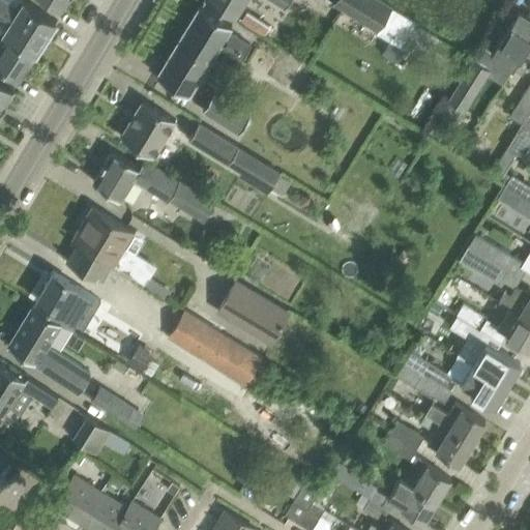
[(0,0),(0,5),(45,37),(56,20),(25,0),(23,0),(18,7),(5,0),(0,0)]
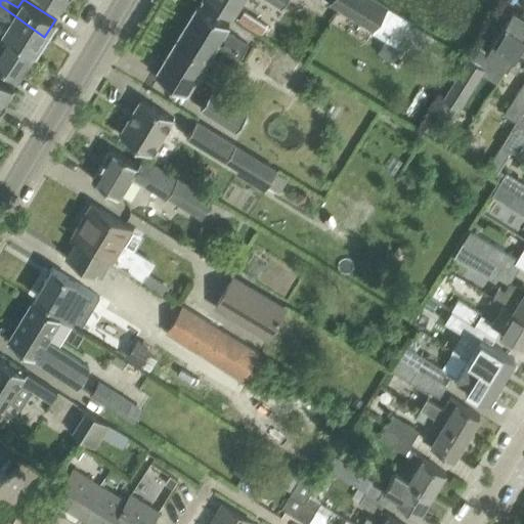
[(207,0),(233,15),(243,0),(268,0),(281,7),(286,0),(207,0)]
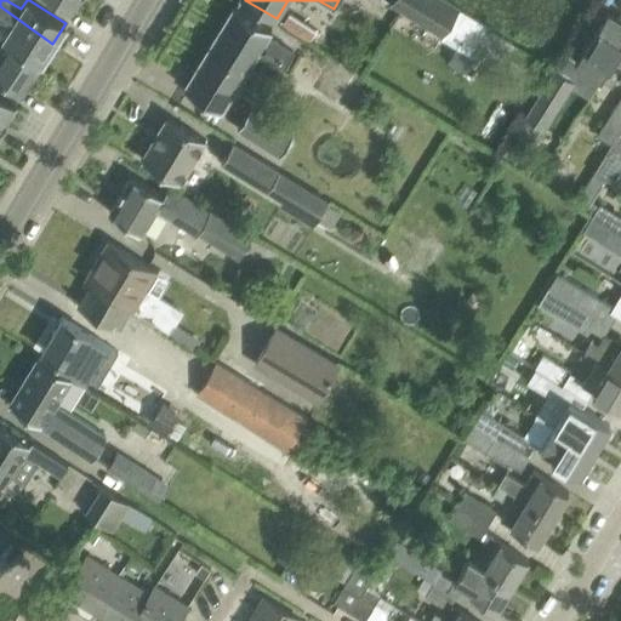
[(453,0),(393,0),(392,4),(444,36),(462,6),(453,0)]
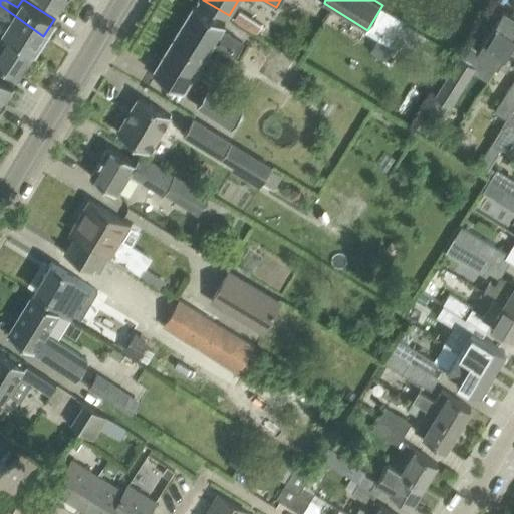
[(420,0),(407,20),(424,30),(425,29),(424,28),(441,0),(446,0),(460,8),(459,10),(467,15),(456,33),(469,41),(495,0),(420,0)]
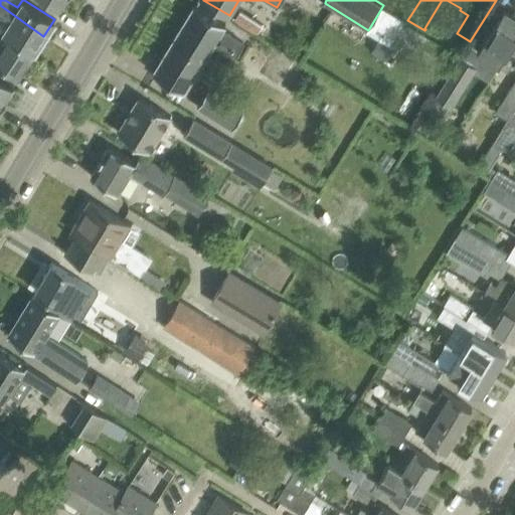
[(225,24),(194,4),(153,72),(185,92),(213,45),(234,58),(243,43),(222,30),(225,24)]
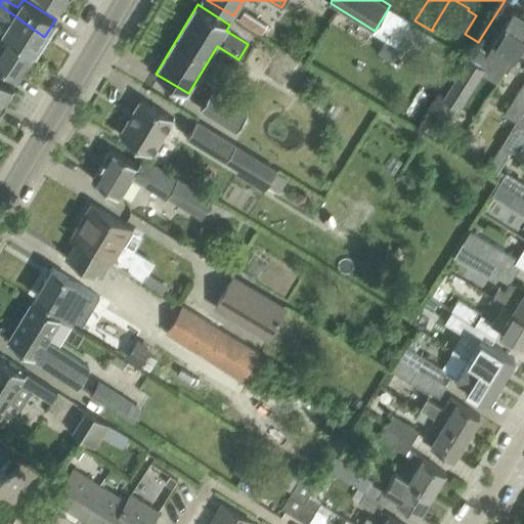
[(0,20),(7,26),(2,32),(35,53),(36,52),(35,52),(44,37),(0,5),(0,20)]
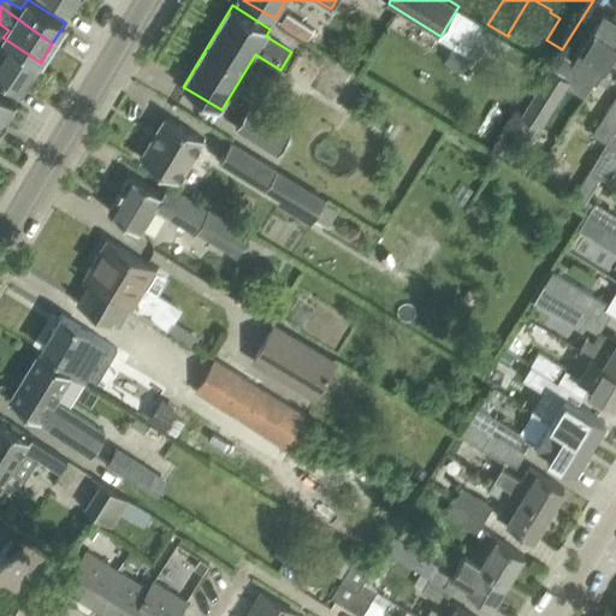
[(572,61),(596,77),(615,45),(615,12),(615,13),(612,18),(603,12),(572,61)]
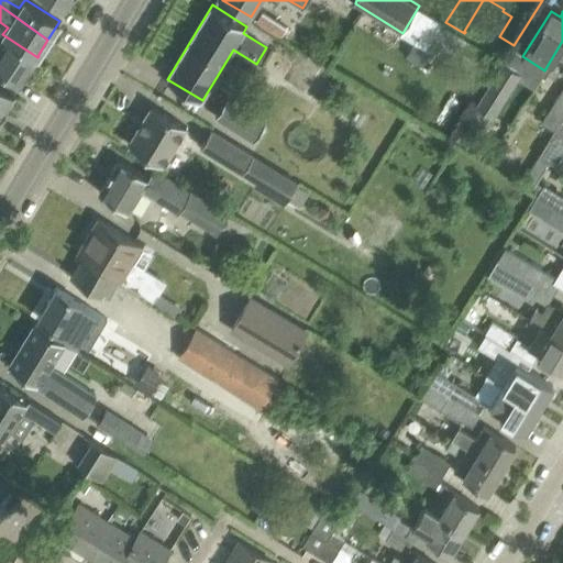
[(264,12),(257,21),(283,36),(288,26),(264,12)]
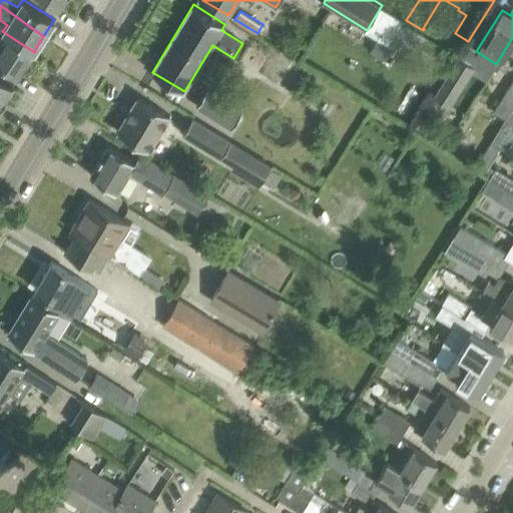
[(410,27),(404,37),(446,63),(453,53),(410,27)]
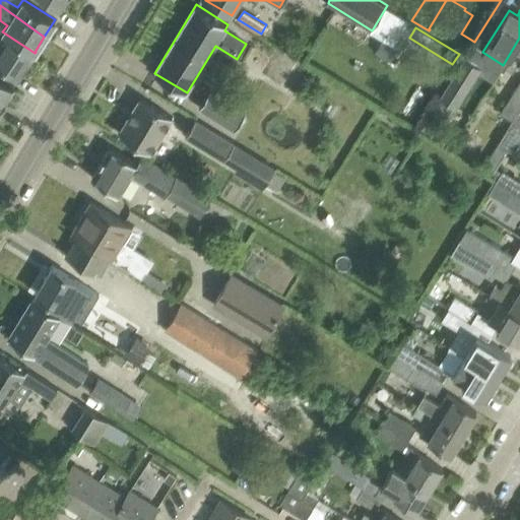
[(35,53),(2,31),(0,29),(0,65),(18,77),(35,53)]
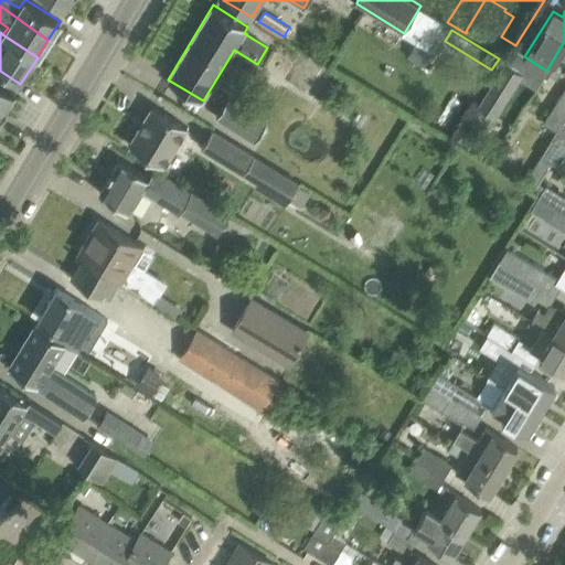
[(564,73),(564,41),(546,71),(558,78),(563,72),(564,73)]
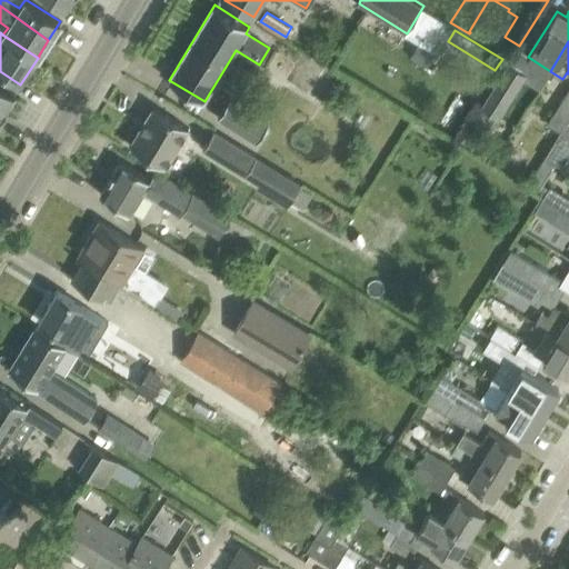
[(419,45),(411,57),(428,67),(436,55),(419,45)]
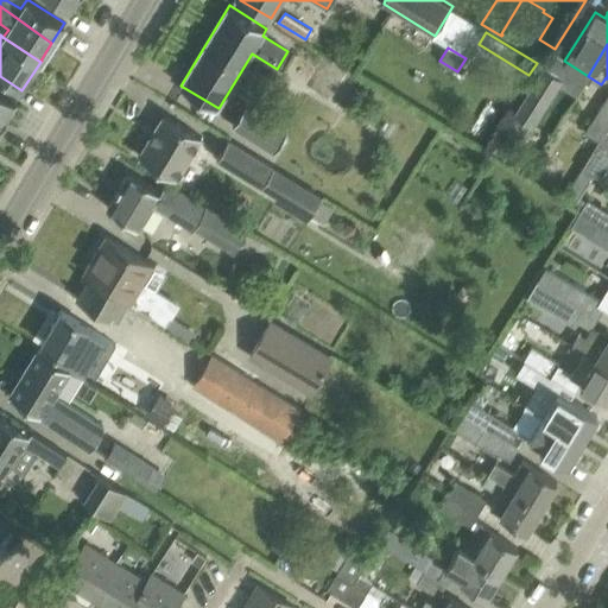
[(561,80),(543,68),(514,113),(533,124),(561,80)]
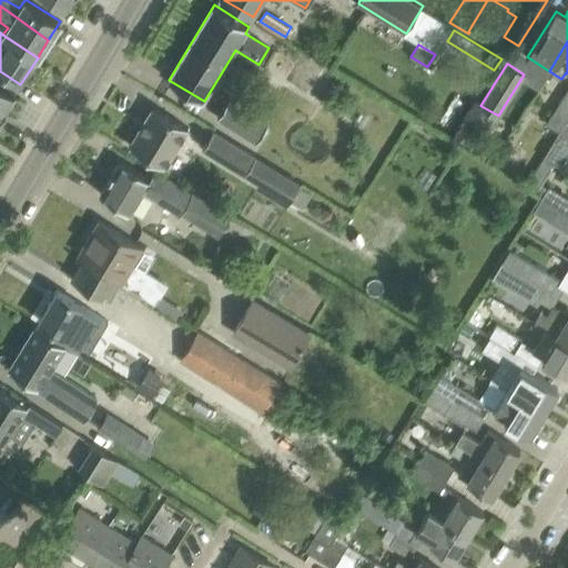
[(0,113),(2,115),(16,94),(0,84),(0,113)]
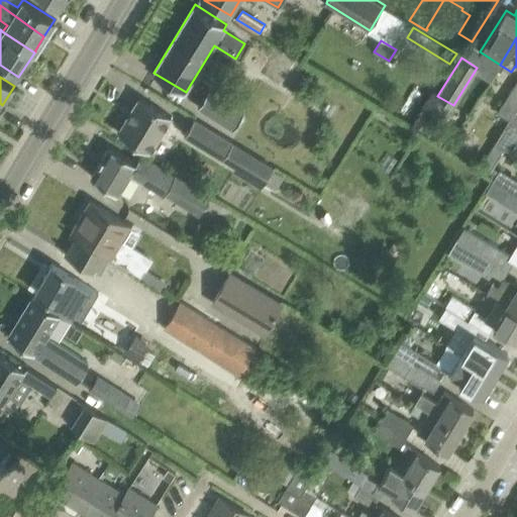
[(516,83),(499,113),(509,119),(516,106),(516,83)]
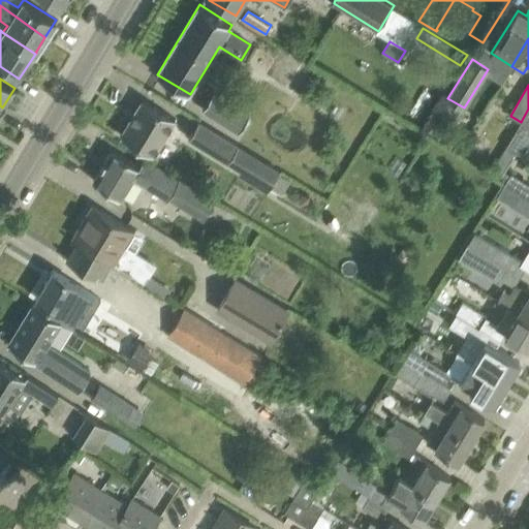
[(239,131),(250,114),(214,91),(203,110),(239,131)]
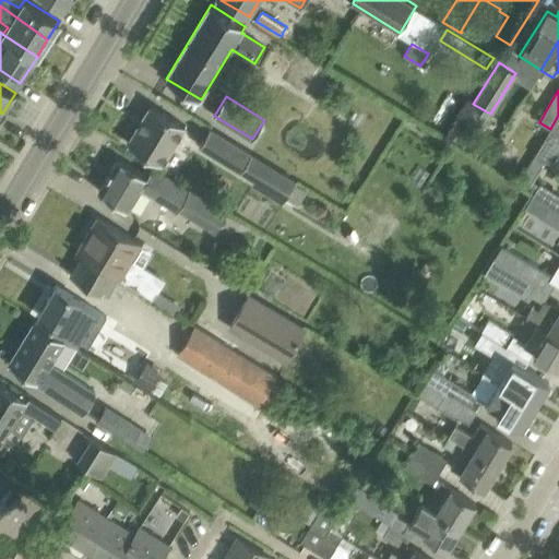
[(185,125),(151,104),(127,143),(162,163),(185,125)]
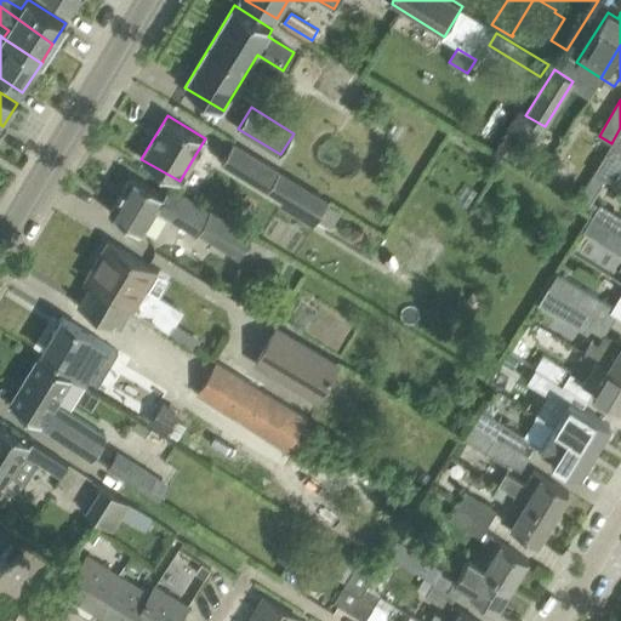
[(233,142),(221,161),(268,189),(279,171),(233,142)]
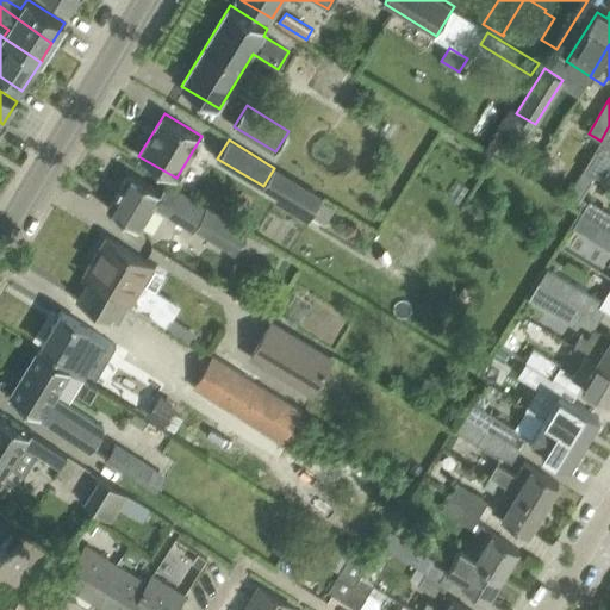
[(605,182),(609,175),(609,147),(601,142),(583,168),(605,182)]
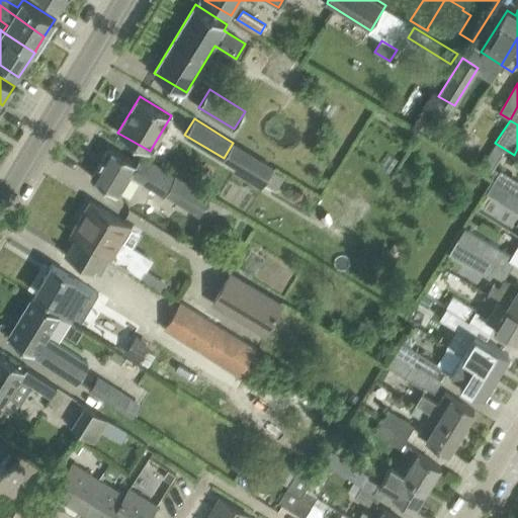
[(176,175),(142,155),(137,162),(109,146),(91,176),(119,193),(132,174),(165,194),(166,193),(180,202),(191,184),(176,175)]
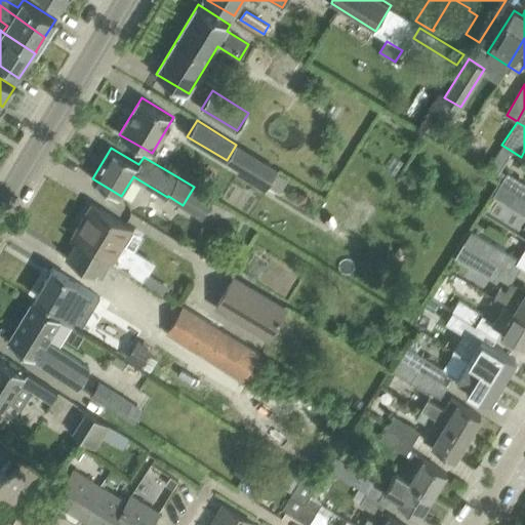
[(250,153),(240,169),(268,186),(278,170),(250,153)]
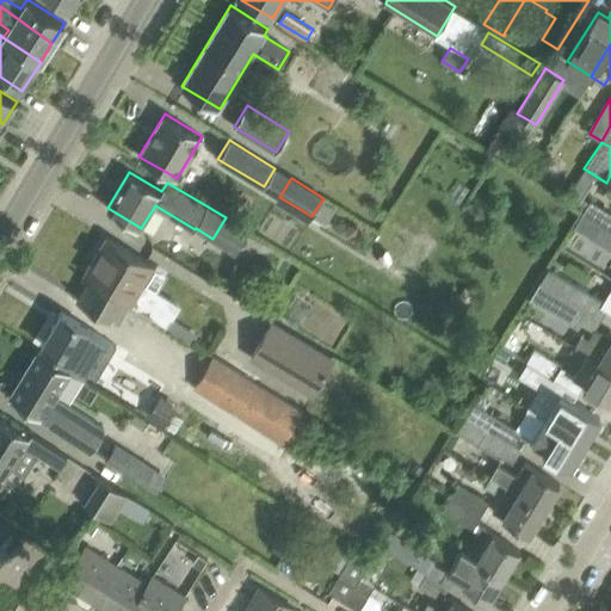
[(610,214),(591,202),(582,216),(610,233),(610,214)]
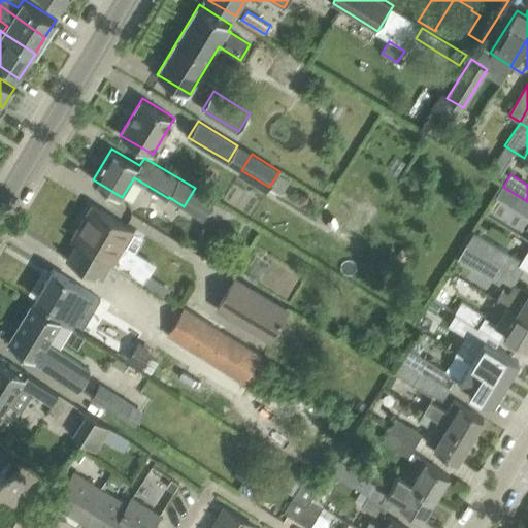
[(354,175),(327,219),(349,232),(375,189),(354,175)]
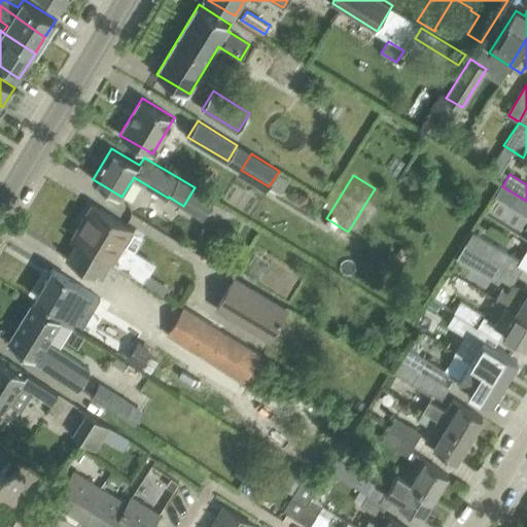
[(526,216),(526,201),(502,186),(495,198),(526,216)]
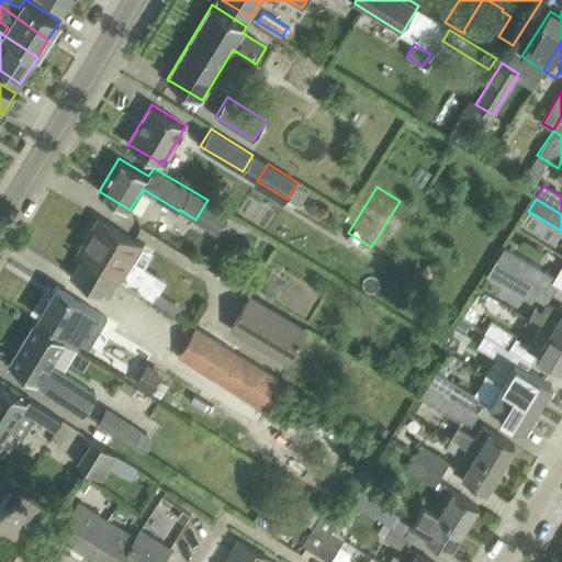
[(82,256),(119,279),(154,301),(158,294),(159,295),(168,281),(138,263),(136,256),(143,245),(98,217),(77,251),(82,255),(82,256)]
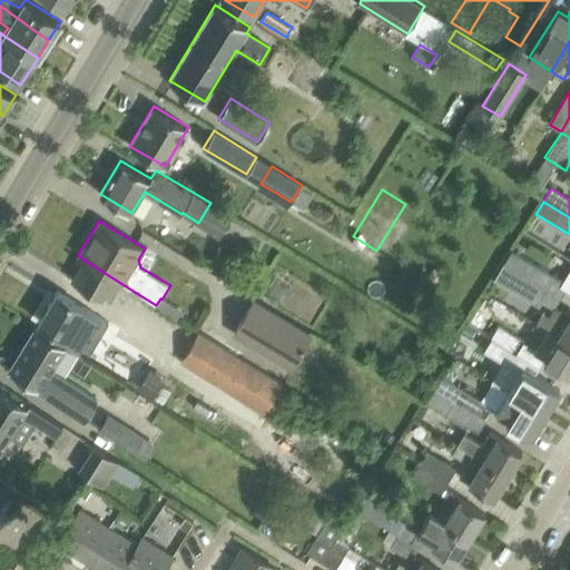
[(513,249),(505,263),(551,291),(563,297),(568,290),(561,285),(563,281),(513,249)]
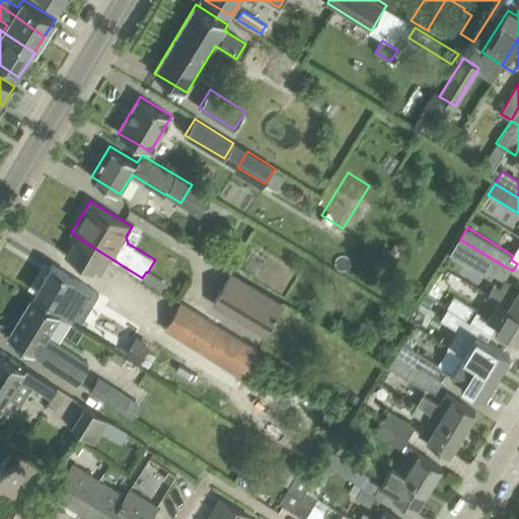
[(109,257),(76,236),(65,255),(99,275),(109,257)]
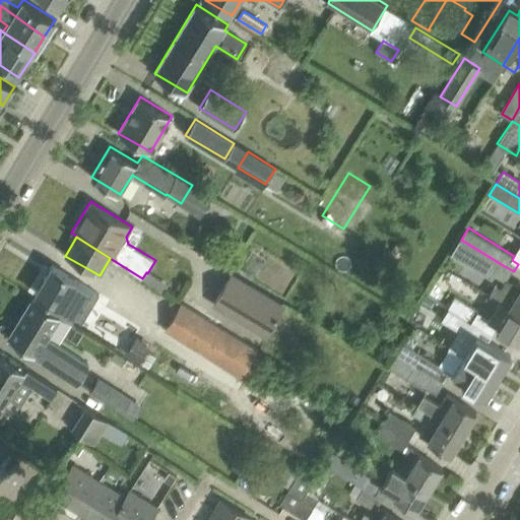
[(461,240),(452,255),(494,280),(496,276),(503,265),(461,240)]
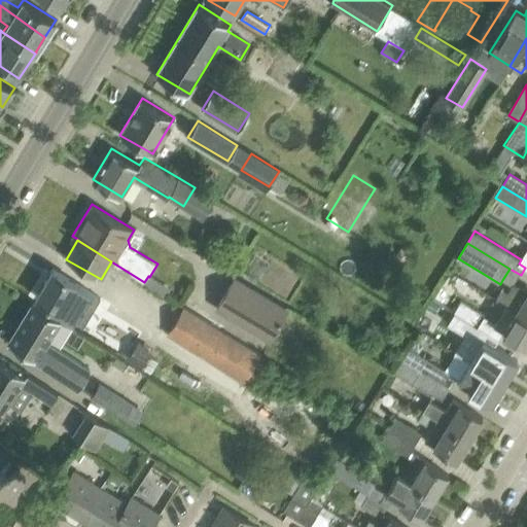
[(53,269),(36,296),(61,312),(78,322),(95,294),(53,269)]
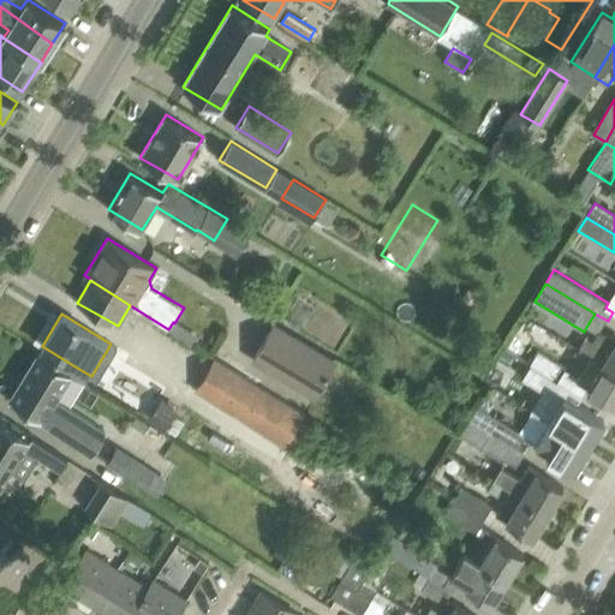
[(275,323),(251,362),(316,401),(340,362),(275,323)]
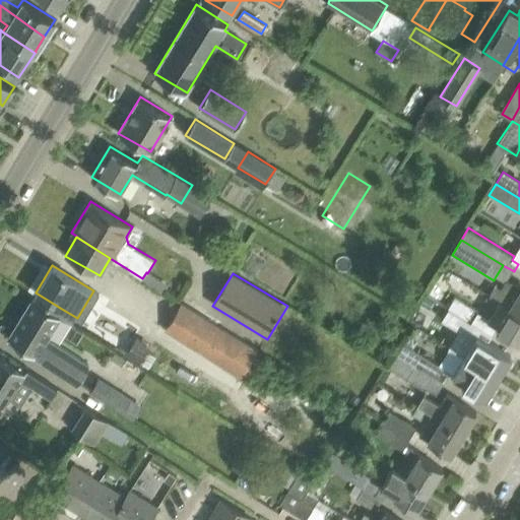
[(497,284),(491,295),(500,301),(519,312),(519,283),(516,281),(508,280),(506,279),(505,281),(501,287),(497,284)]
